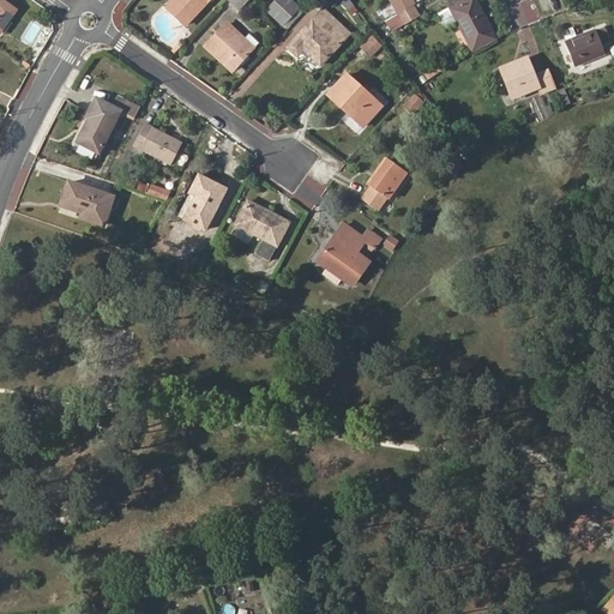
[(0,0),(0,31),(0,32),(16,11),(0,0)]
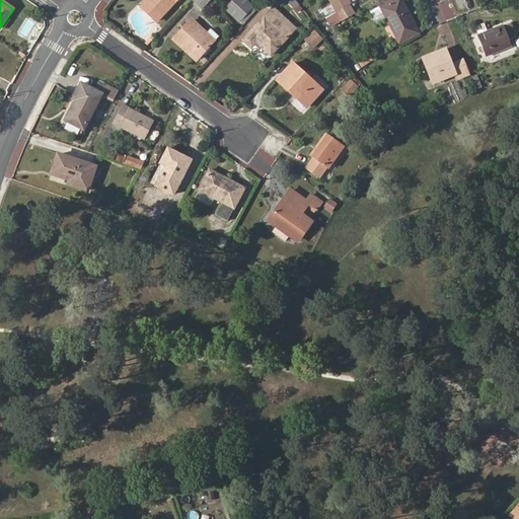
[(147,0),(141,6),(157,21),(176,0),(147,0)]
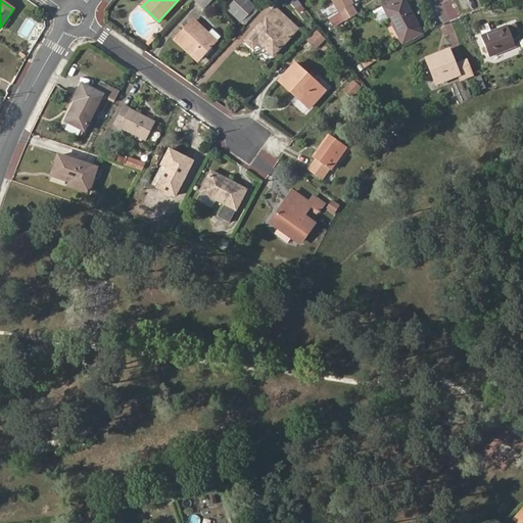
[(193,0),(204,9),(212,0),(193,0)]
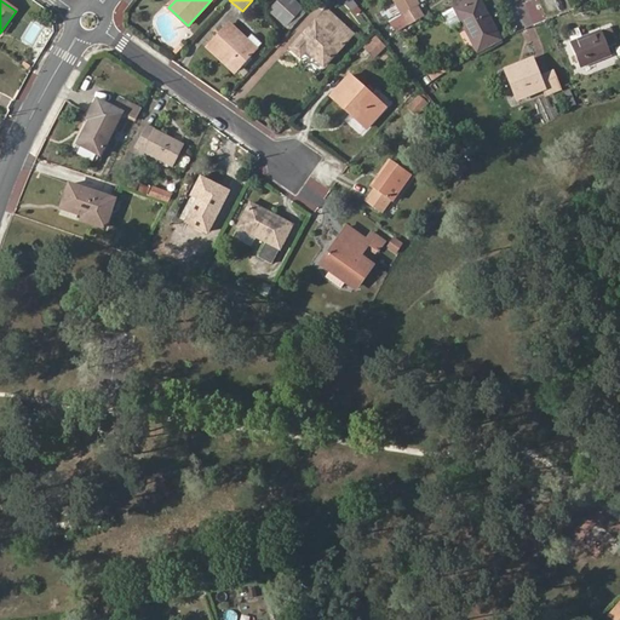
[(280,0),(270,11),(287,27),(304,9),(294,0),(280,0)]
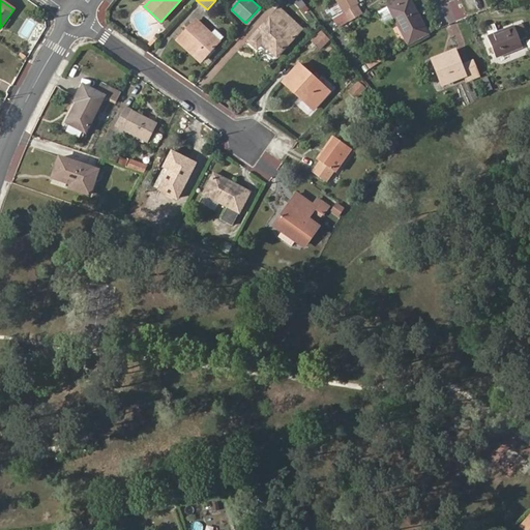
[(263,43),(277,57),(302,30),(282,10),(288,5),(284,0),(273,0),(271,2),(277,10),(248,41),(257,49),(263,43)]
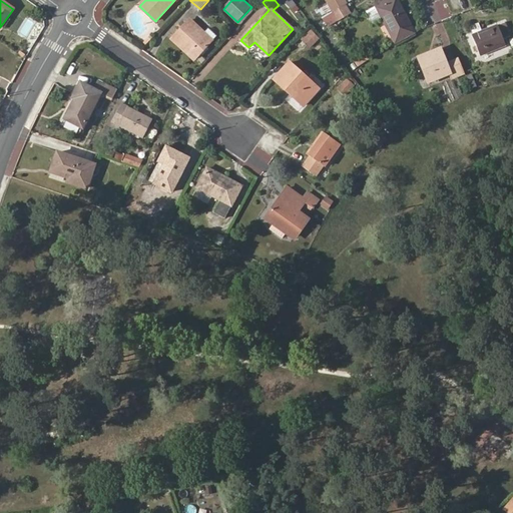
[(323,7),(327,14),(333,11),(348,3),(345,0),(327,0),(326,1),(328,5),(323,7)]
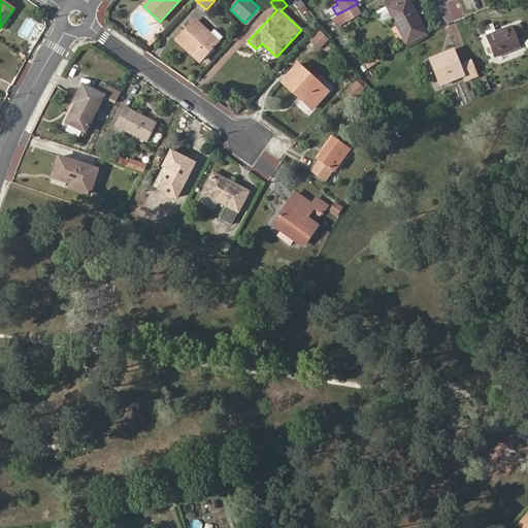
[(408,46),(429,35),(409,0),(386,0),(384,1),(408,46)]
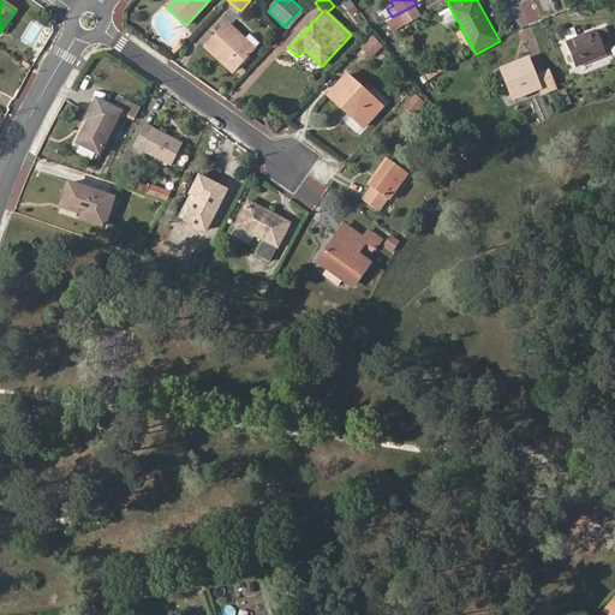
[(423,16),(417,4),(399,13),(406,25),(423,16)]
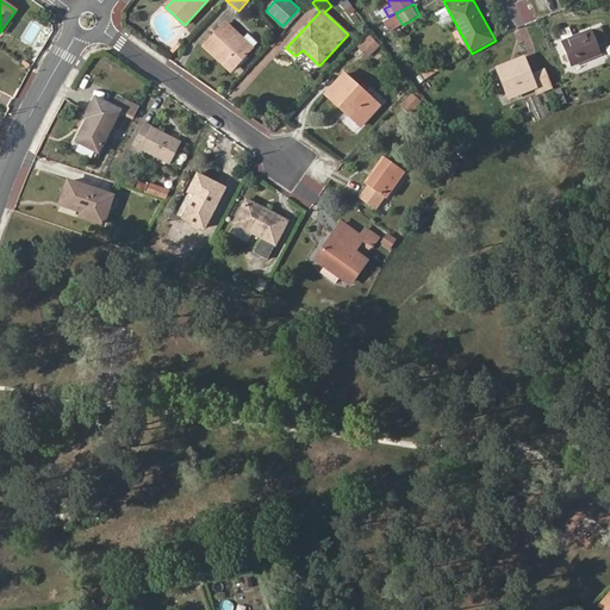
[(392,32),(403,25),(396,13),(387,19),(384,22),(392,32)]
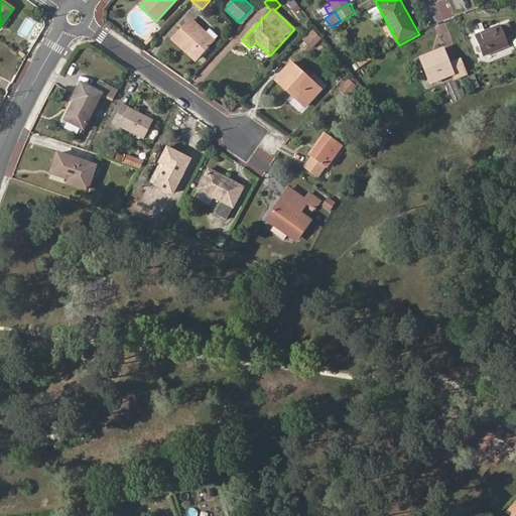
[(215,40),(207,33),(191,18),(171,39),(196,61),(215,40)]
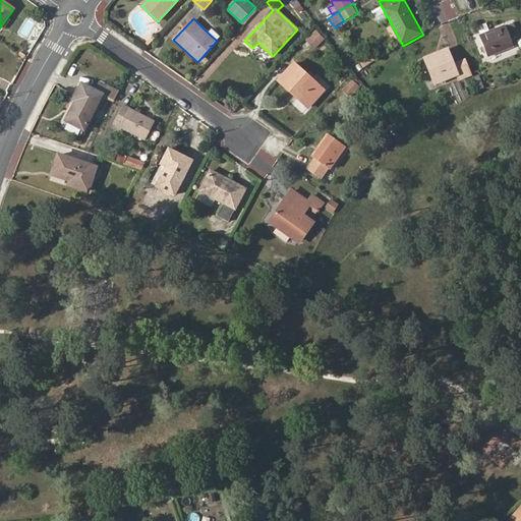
[(488,56),(514,46),(512,40),(519,36),(513,22),(480,35),(488,56)]
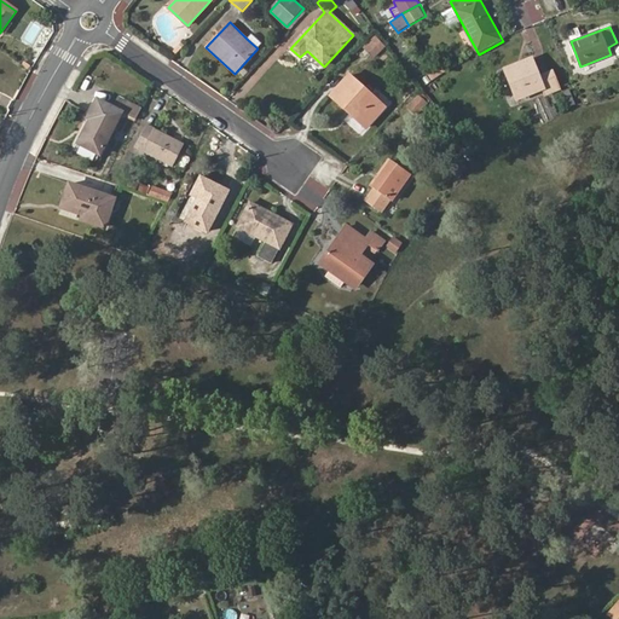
[(264,44),(253,34),(248,40),(258,48),(264,44)]
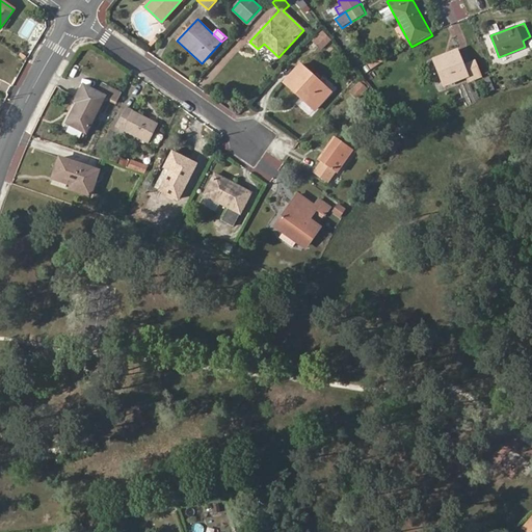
[(325,48),(334,42),(324,31),(317,36),(325,48)]
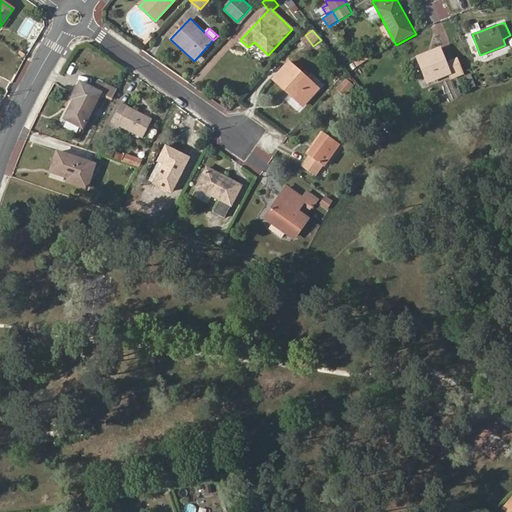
[(452,78),(463,74),(457,59),(448,63),(442,48),(418,57),(428,82),(450,73),(452,78)]
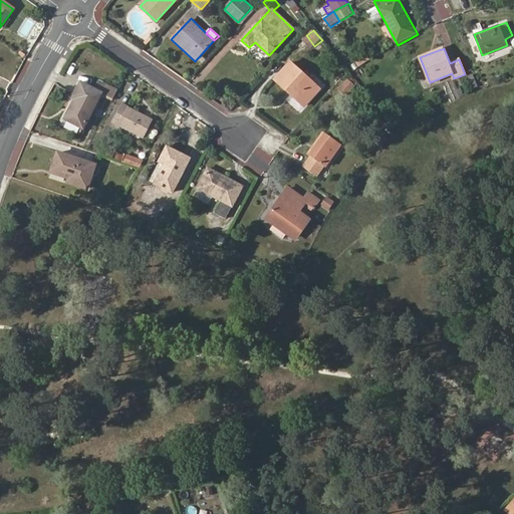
[(305,106),(320,90),(290,62),(275,78),(305,106)]
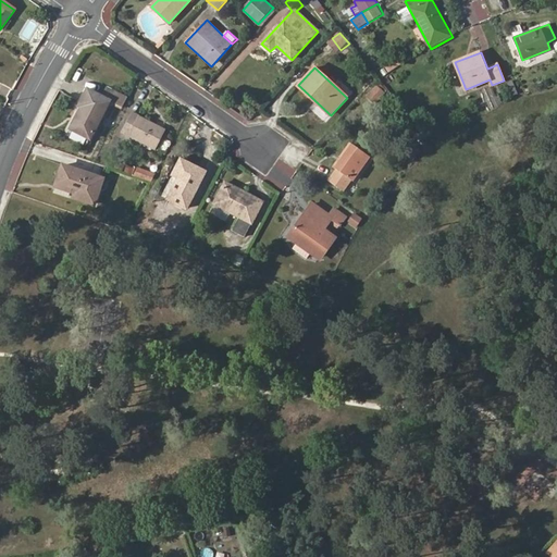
[(514,98),(520,94),(515,83),(508,85),(514,98)]
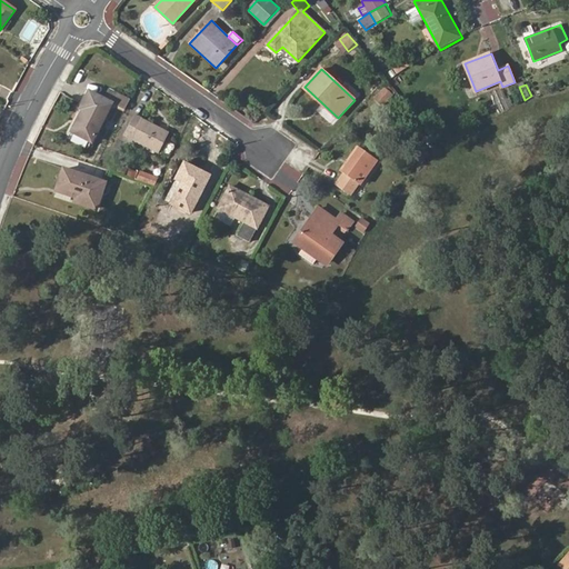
[(72,132),(93,142),(113,102),(90,90),(80,109),(82,110),(72,132)]
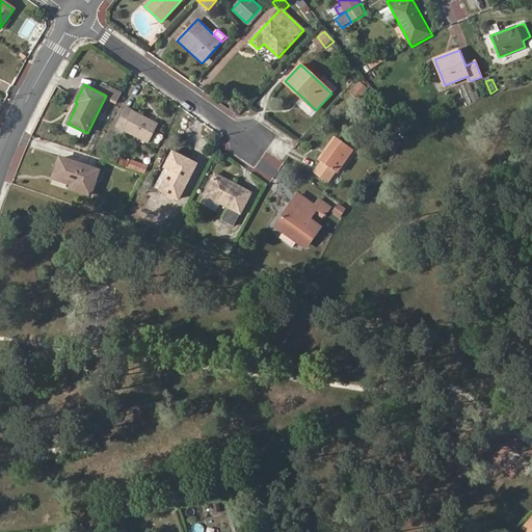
[(106,98),(116,103),(121,94),(111,89),(106,98)]
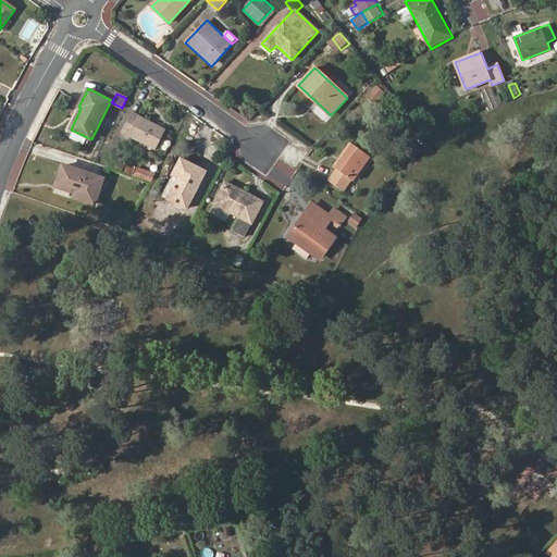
[(122,133),(155,150),(165,130),(133,112),(122,133)]
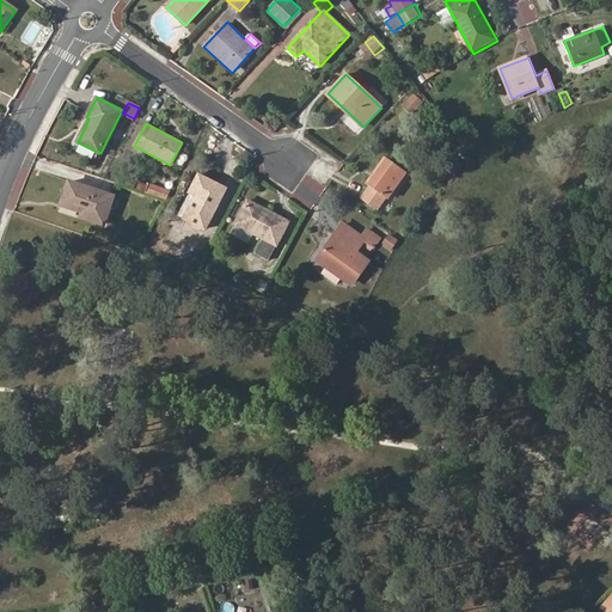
[(386,197),(387,199),(407,173),(387,159),(369,185),(371,187),(361,199),(377,210),(386,197)]
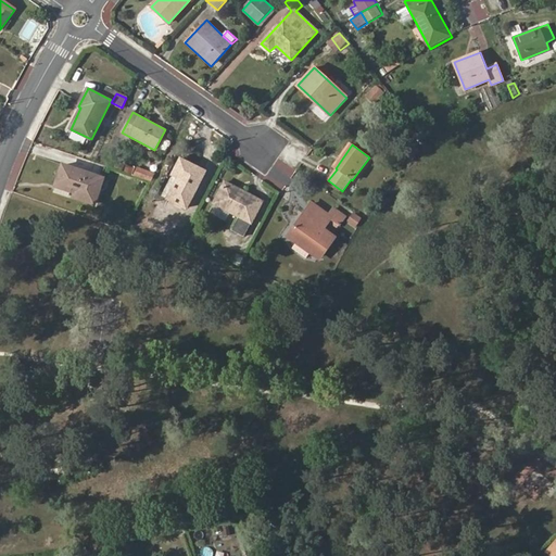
[(167,199),(187,209),(205,172),(180,159),(173,176),(177,178),(167,199)]
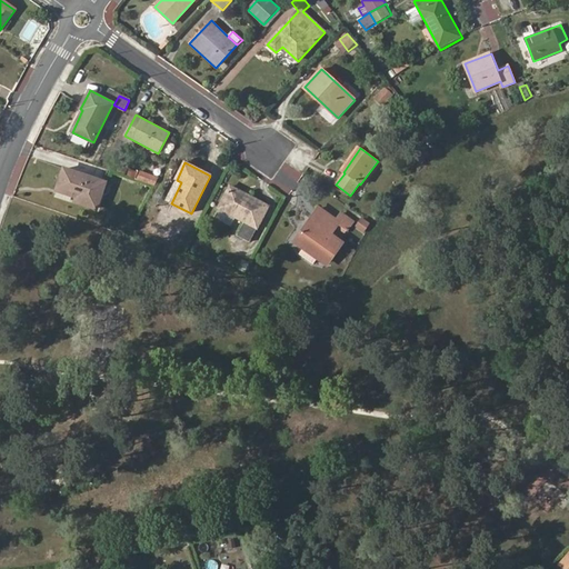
[(76,201),(97,208),(105,183),(63,169),(57,190),(77,197),(76,201)]
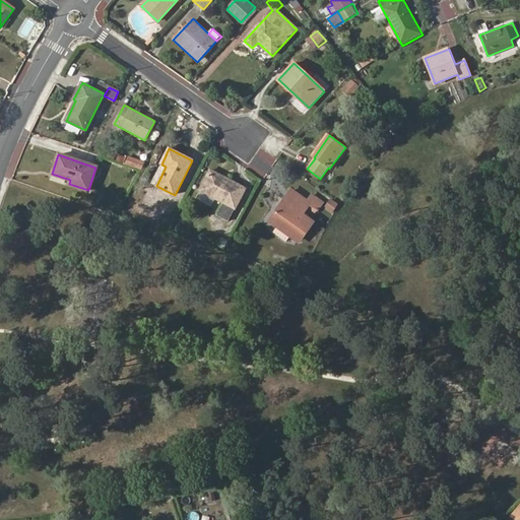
[(125,164),(140,169),(144,161),(128,155),(125,164)]
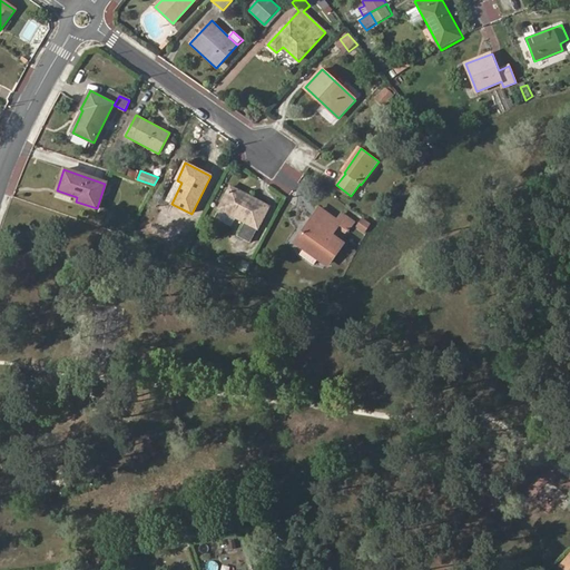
[(239,236),(249,242),(268,207),(229,186),(213,216),(231,226),(235,217),(246,223),(239,236)]
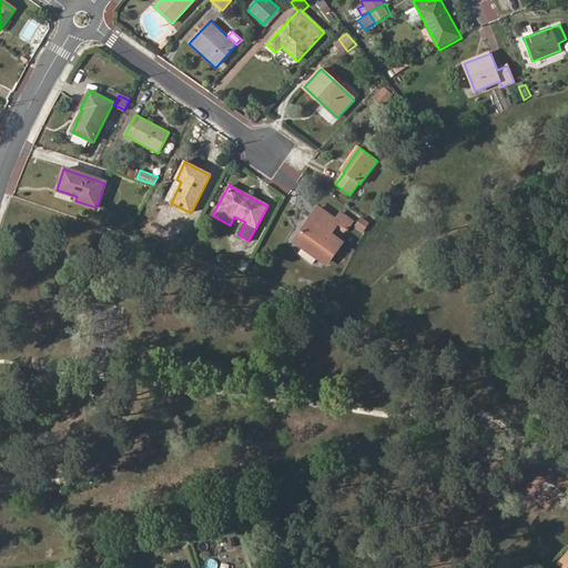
[(347,227),(359,236),(367,224),(345,208),(341,214),(352,223),(347,227)]
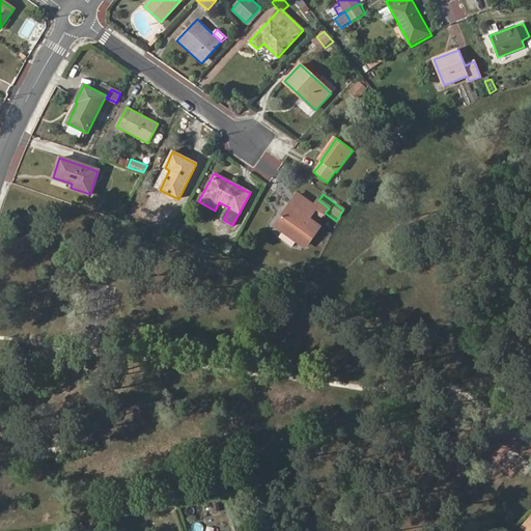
[(318,227),(308,219),(313,212),(322,217),(325,213),(329,208),(318,200),(314,206),(298,195),(276,225),(305,246),(318,227)]
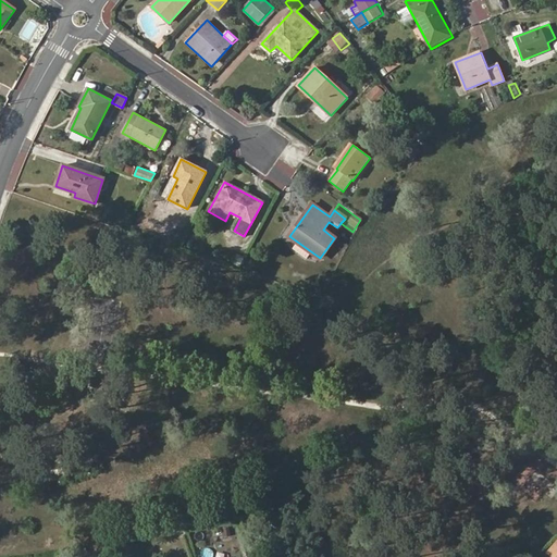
[(234,262),(240,267),(245,258),(238,254),(234,262)]
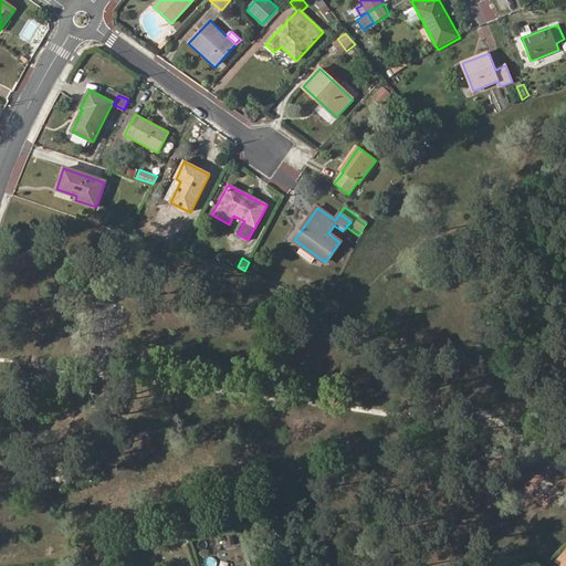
[(144,565),(147,565),(149,565),(146,555),(140,556),(144,565)]
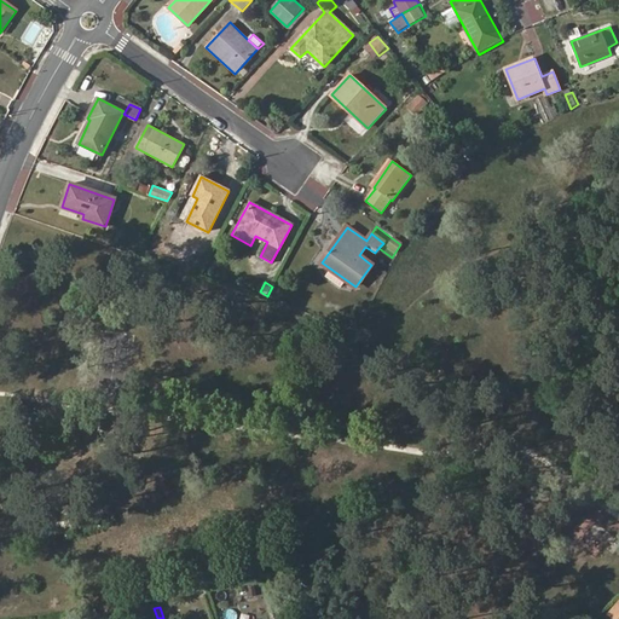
All buildings are outlined.
